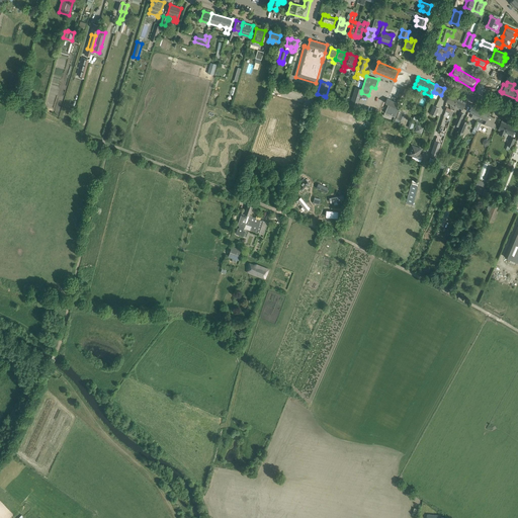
[(403,100),(408,89),(402,87),(400,91),(397,97),(403,100)]
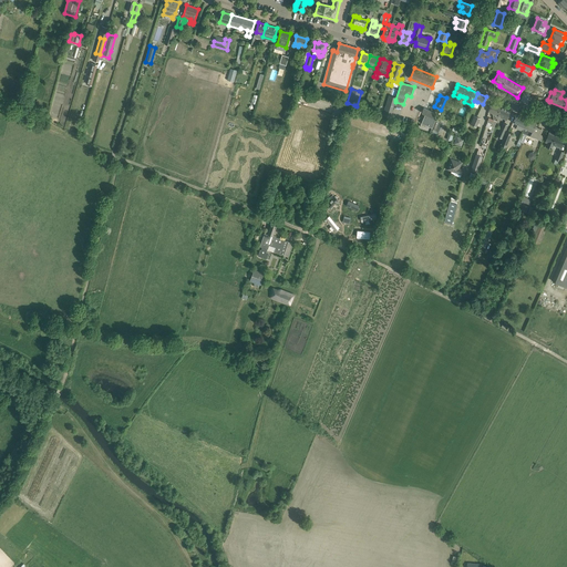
[(389,99),(385,112),(391,113),(395,101),(389,99)]
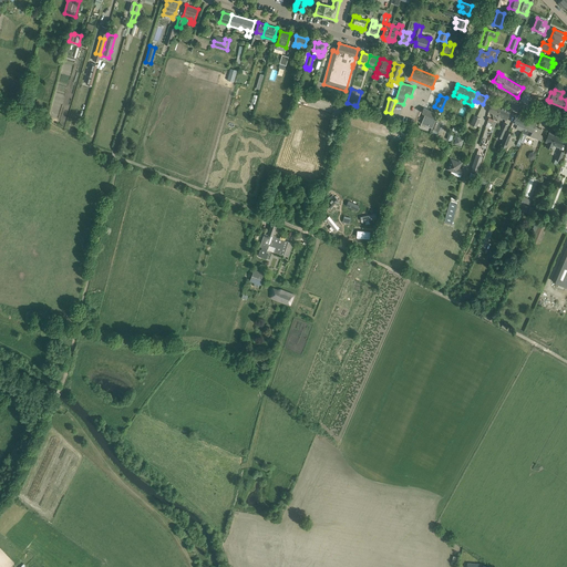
[(492,103),(488,112),(493,114),(494,110),(498,112),(501,106),(492,103)]
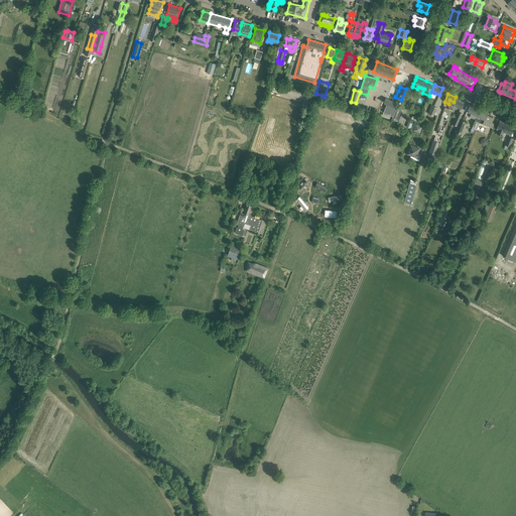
[(453,105),(461,109),(465,102),(456,97),(454,102),(449,100),(448,104),(448,109),(449,109),(450,109),(453,105)]
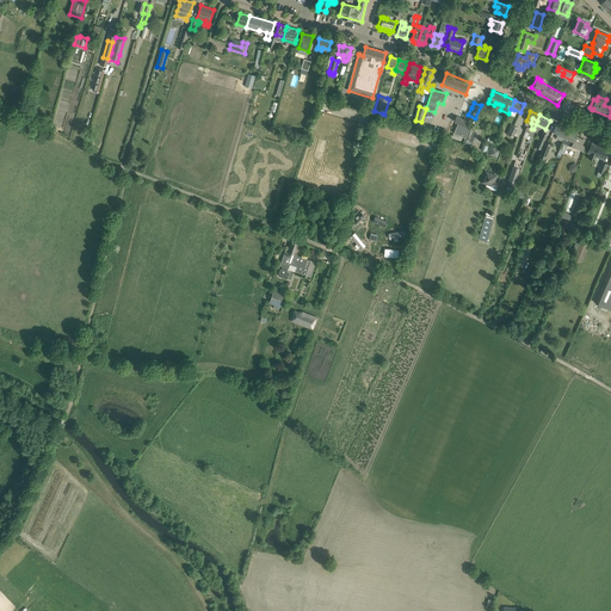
[(473,123),(456,116),(454,122),(458,123),(454,133),(466,139),(473,123)]
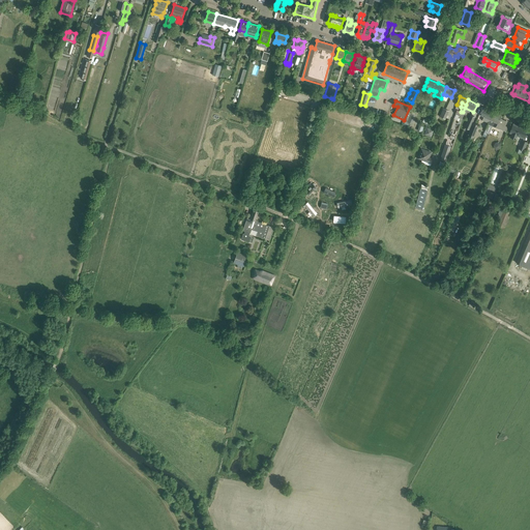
[(490,119),(494,112),(482,107),(479,114),(483,116),(490,119)]
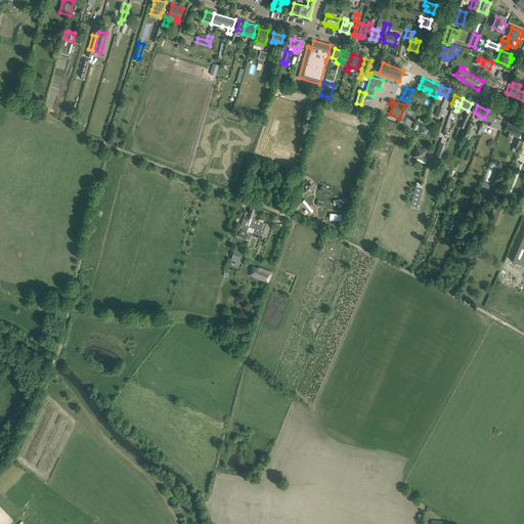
[(435,115),(440,118),(444,110),(439,107),(435,115)]
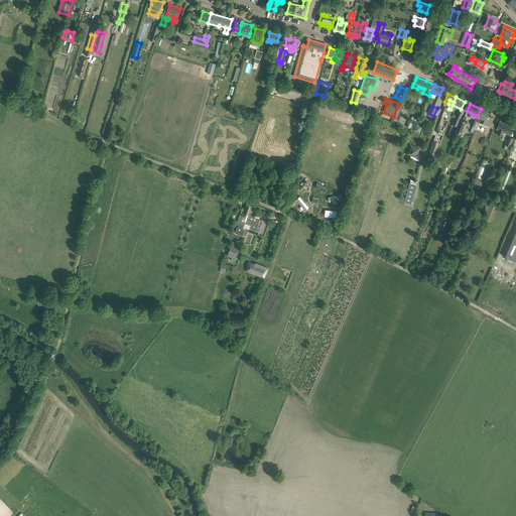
[(399,109),(394,118),(399,120),(404,111),(399,109)]
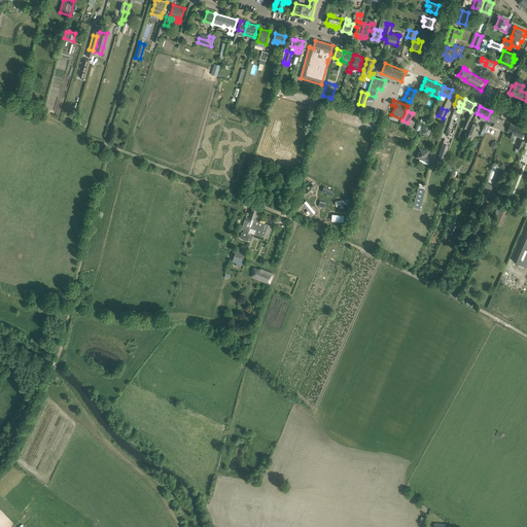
[(493,127),(493,126),(499,129),(503,120),(497,117),(498,114),(491,111),(487,118),(486,123),(482,131),(486,133),(489,125),(493,127)]
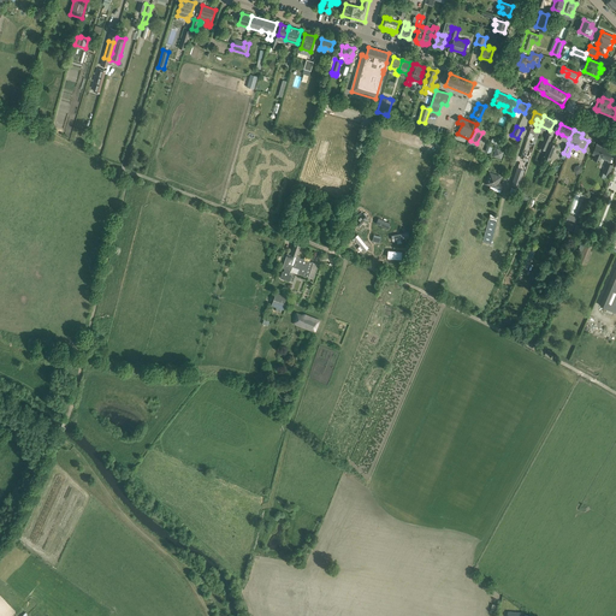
[(545,150),(552,136),(546,134),(540,148),(545,150)]
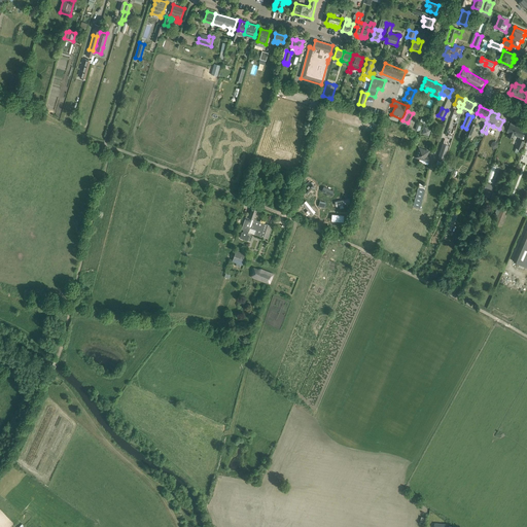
[(476,125),(470,123),(466,132),(471,134),(476,125)]
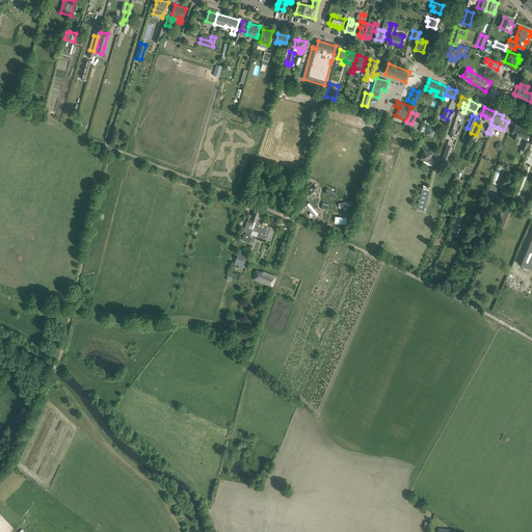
[(511,134),(513,134),(512,138),(517,140),(520,137),(526,139),(530,130),(529,130),(529,131),(521,128),(522,127),(515,124),(511,134)]
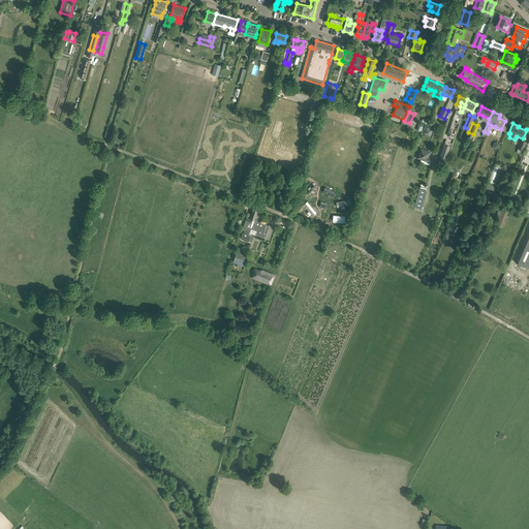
[(424,134),(431,137),(433,129),(426,127),(424,134)]
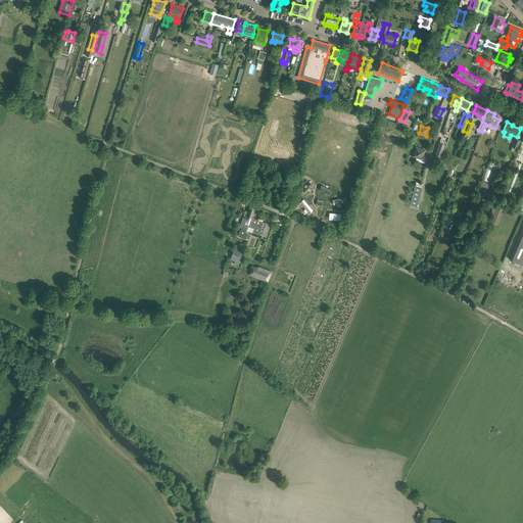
[(518,146),(520,140),(515,138),(512,147),(517,149),(518,146)]
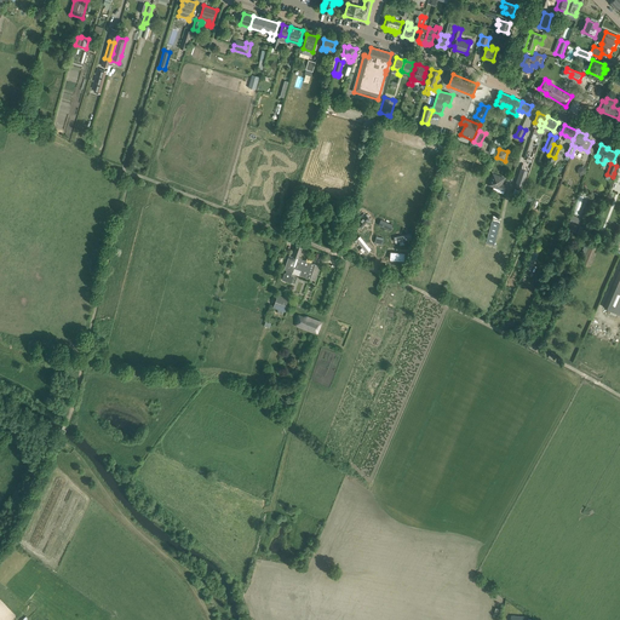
[(521,171),(516,187),(522,189),(528,173),(521,171)]
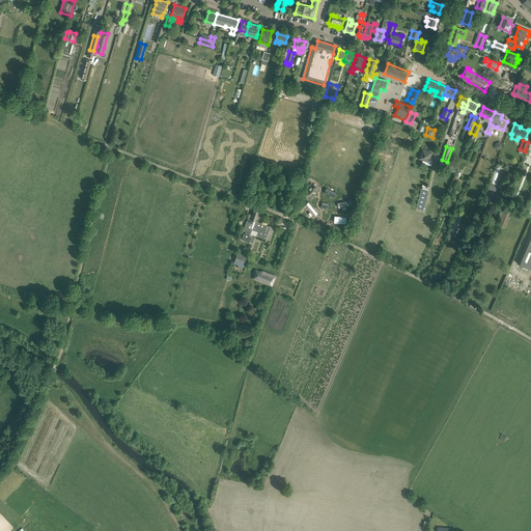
[(429,158),(431,152),(422,149),(419,159),(432,163),(434,160),(429,158)]
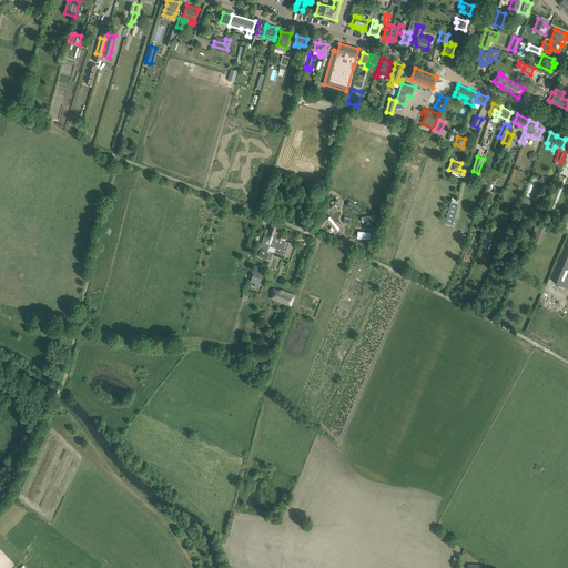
[(472,171),(469,178),(476,180),(478,173),(472,171)]
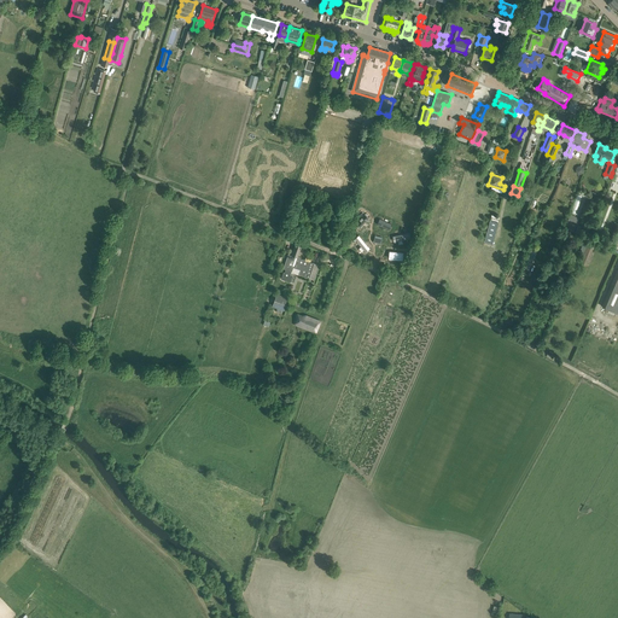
[(579,219),(570,214),(566,222),(576,227),(579,219)]
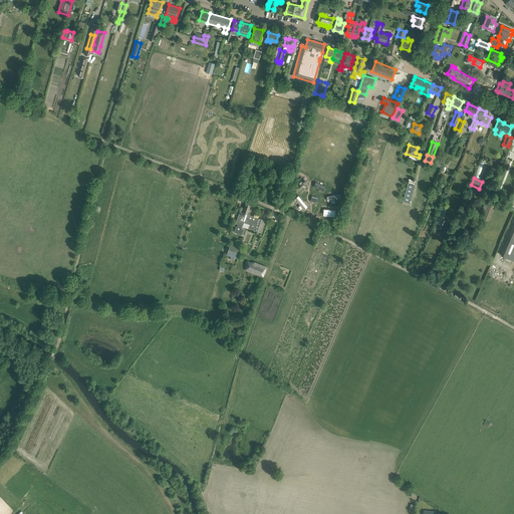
[(408,183),(403,201),(410,203),(414,185),(415,185),(408,183)]
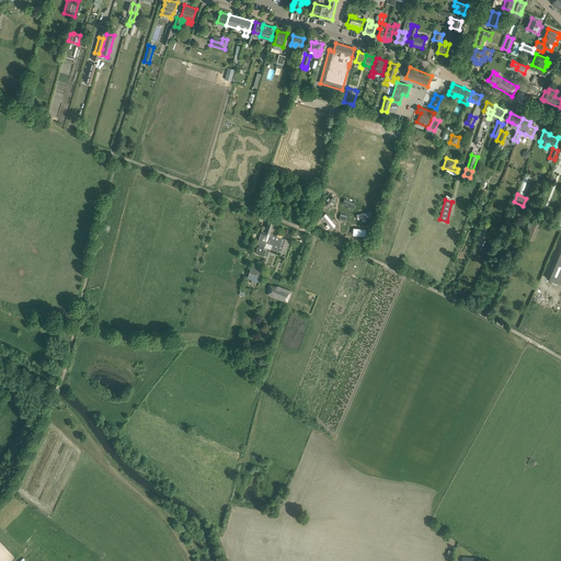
[(321,210),(320,215),(329,218),(328,220),(331,222),(333,216),(321,210)]
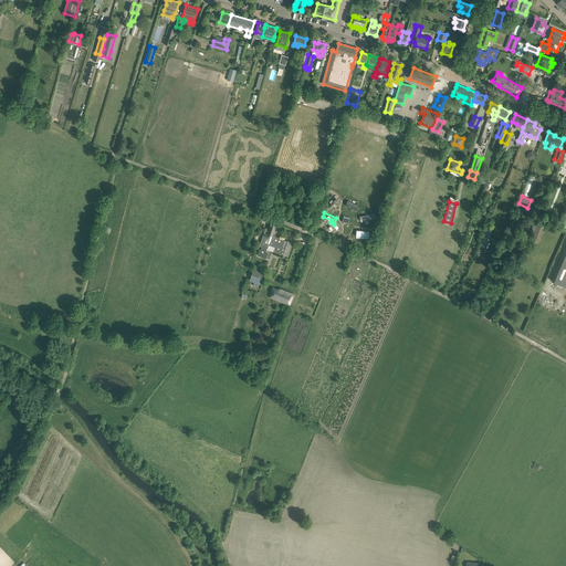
[(538,222),(531,243),(535,245),(543,224),(538,222)]
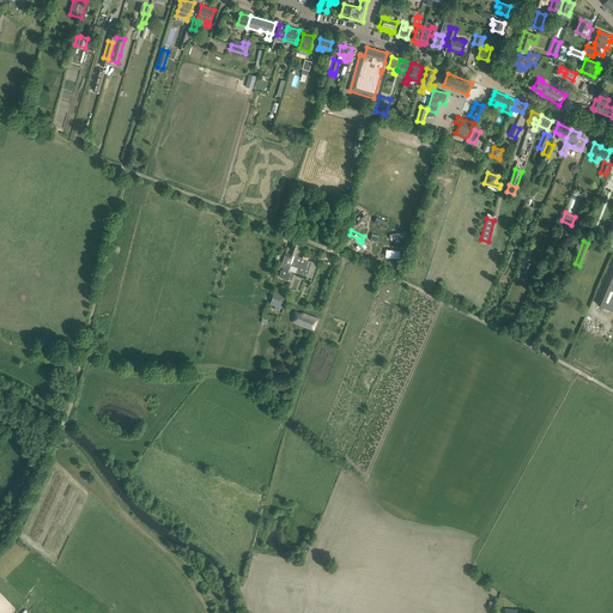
[(281,269),(279,277),(287,280),(290,273),(287,272),(289,269),(290,269),(291,266),(297,268),(296,272),(307,277),(311,261),(295,255),(299,244),(293,242),(291,248),(289,254),(285,253),(280,267),(286,268),(285,271),(281,269)]
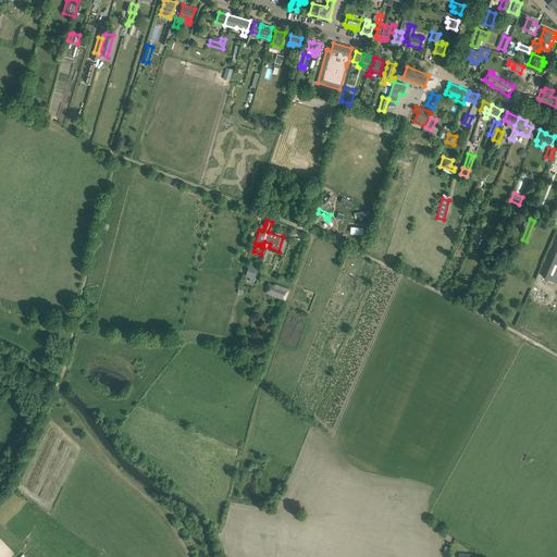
[(477,243),(483,226),(478,224),(472,242),(477,243)]
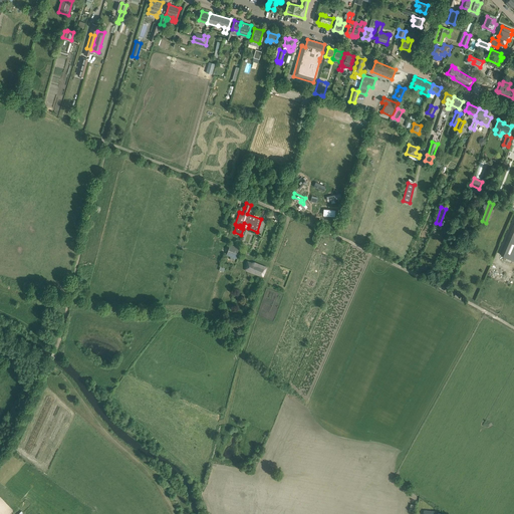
[(513,223),(501,254),(513,260),(513,223)]
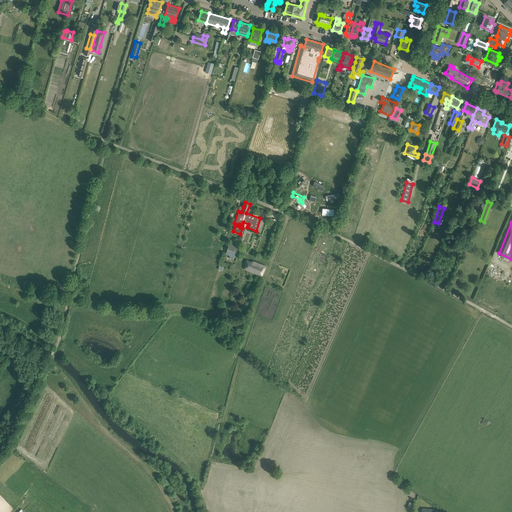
[(229,243),(226,254),(236,257),(239,247),(229,243)]
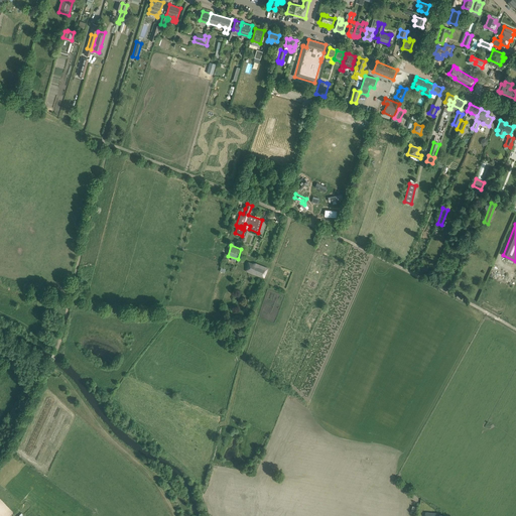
[(249,272),(264,277),(267,268),(256,263),(255,265),(255,266),(251,265),(249,272)]
